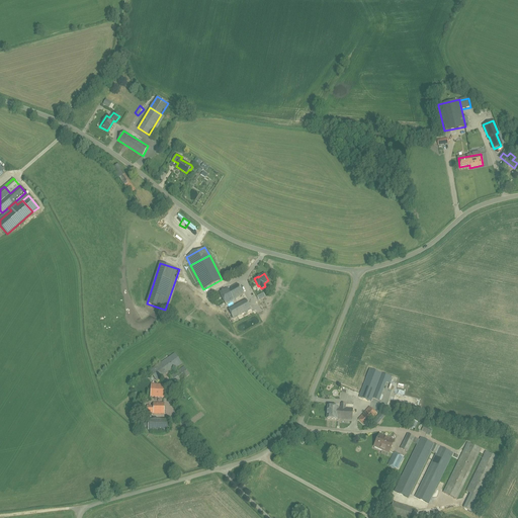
[(238,283),(228,289),(234,299),(243,294),(238,283)]
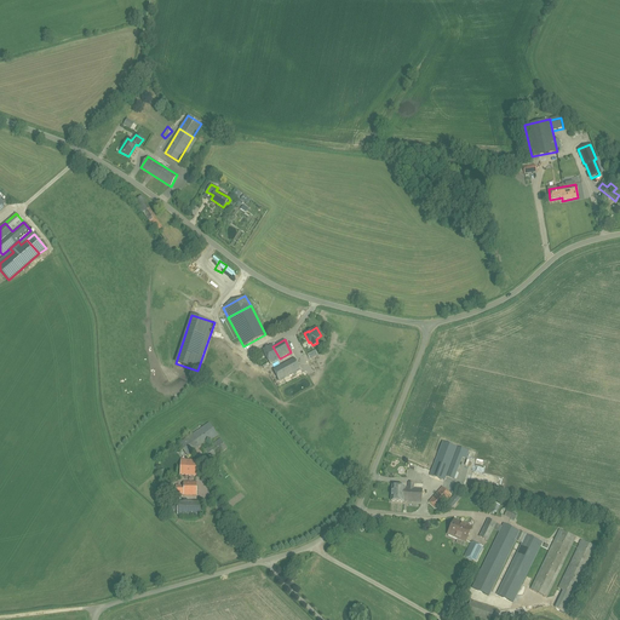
[(273,345),(263,350),(270,365),(280,360),(280,359),(273,346),(273,345)]
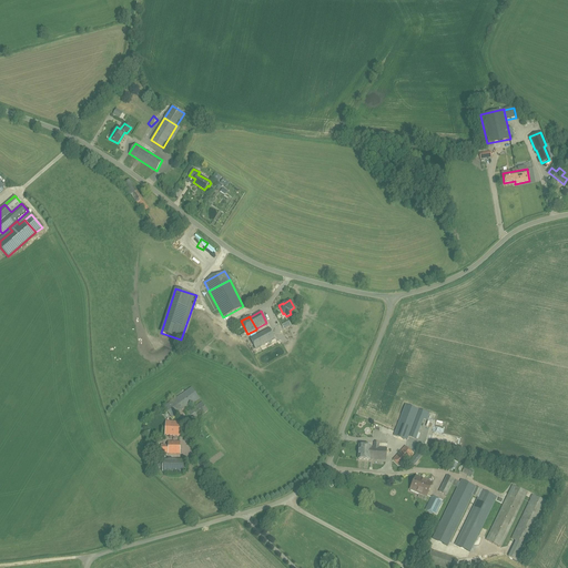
[(270,328),(250,340),(255,348),(275,338),(270,328)]
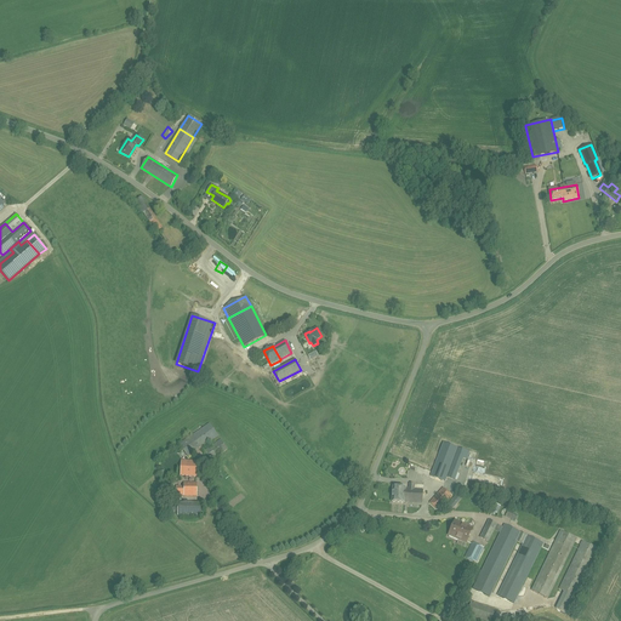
[(439,454),(437,453),(436,455),(438,456),(431,476),(445,482),(459,448),(443,442),(439,454)]
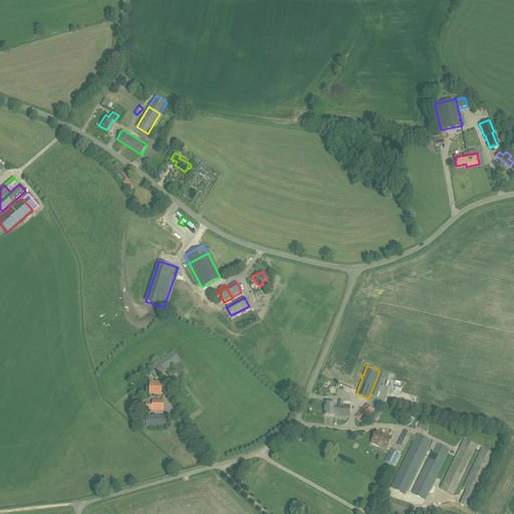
[(163,395),(163,381),(150,381),(150,394),(163,395)]
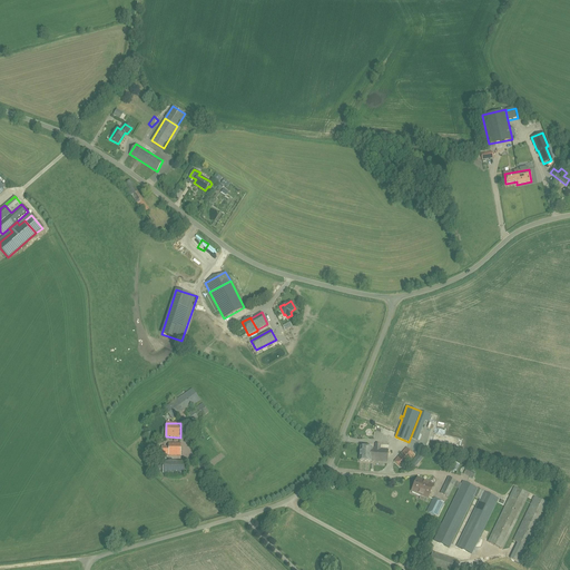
[(180,455),(180,443),(169,443),(169,446),(161,446),(161,454),(169,454),(169,455),(180,455)]
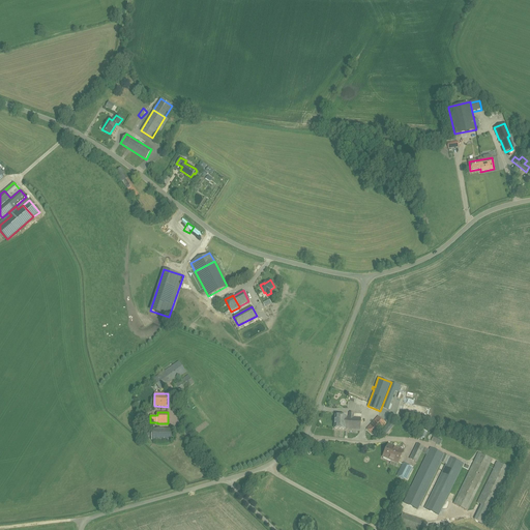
[(360,430),(361,418),(353,417),(354,413),(349,412),(349,417),(346,416),(335,415),(334,429),(345,430),(345,429),(360,430)]
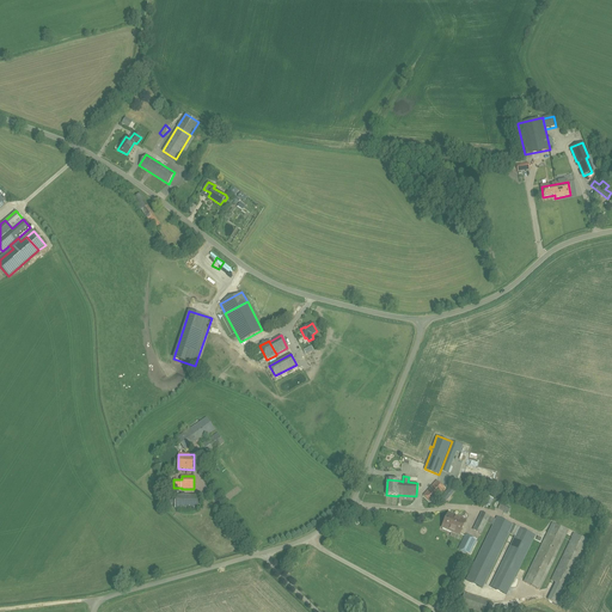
[(170,483),(160,477),(154,483),(164,490),(170,483)]
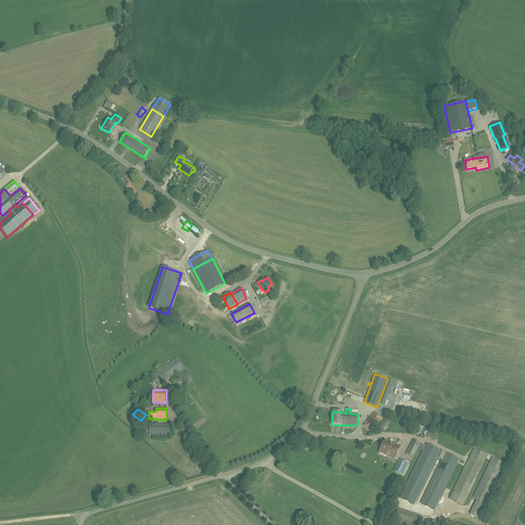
[(370,433),(381,419),(374,412),(363,425),(370,433)]
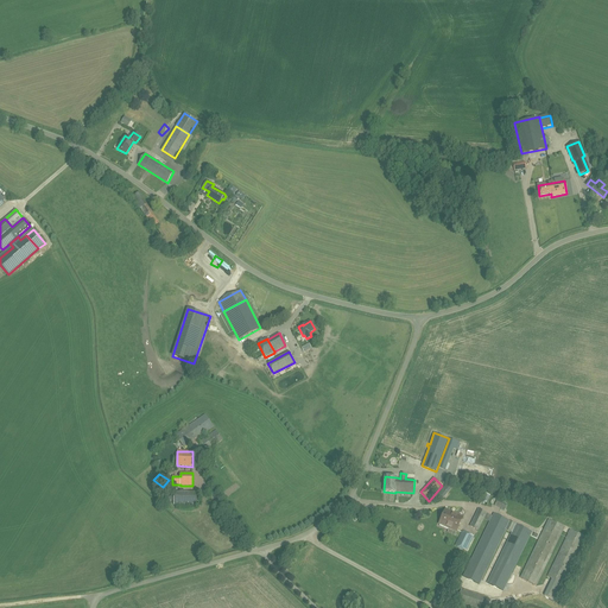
[(487,502),(491,495),(483,492),(480,499),(487,502)]
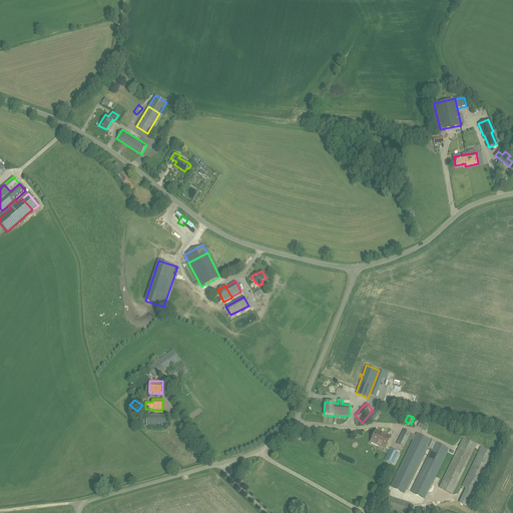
[(142,416),(142,422),(146,422),(146,426),(166,426),(166,416),(142,416)]
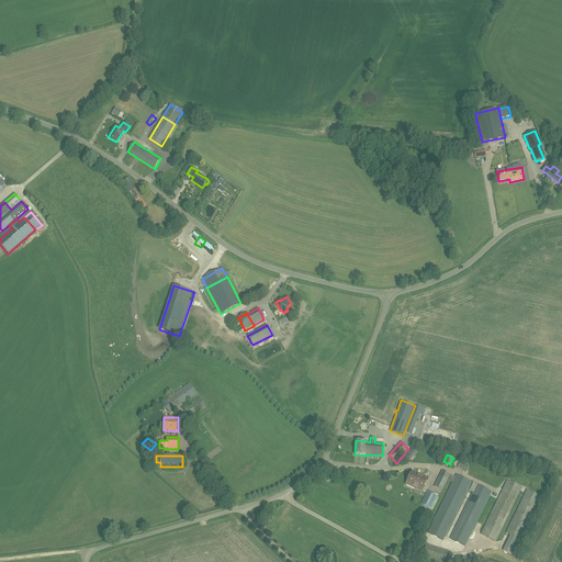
[(457,468),(465,472),(469,465),(460,461),(457,468)]
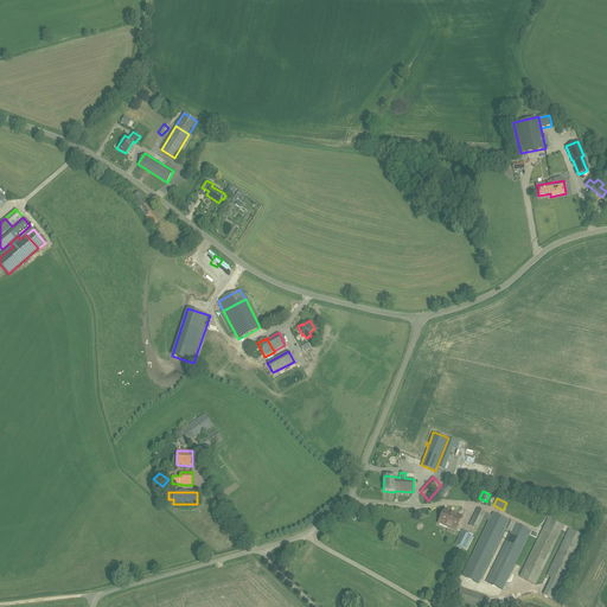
[(447,526),(453,512),(445,509),(438,523),(447,526)]
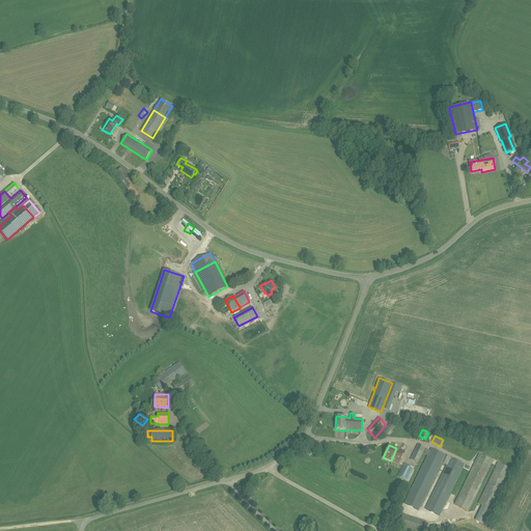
[(430,451),(417,445),(410,459),(417,464),(422,453),(427,455),(430,451)]
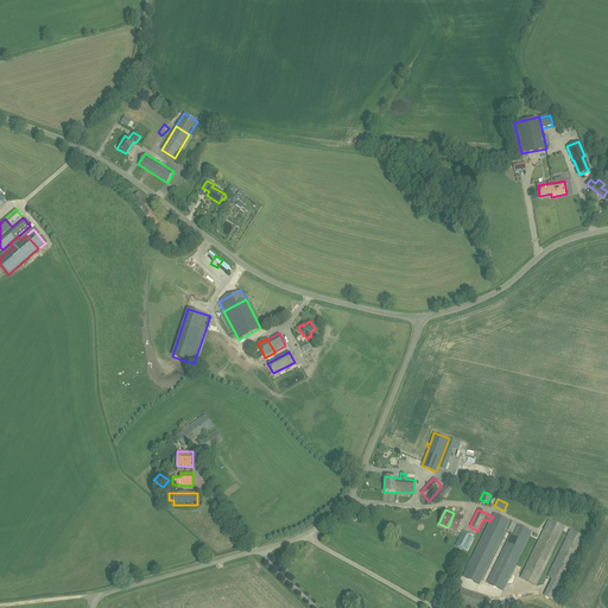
[(454,513),(448,527),(456,532),(463,518),(454,513)]
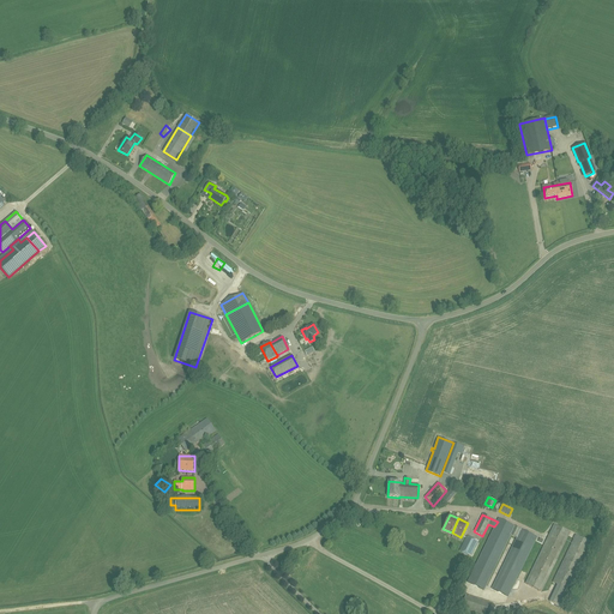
[(515,527),(499,518),(498,522),(494,527),(467,582),(483,590),(511,535),(515,527)]
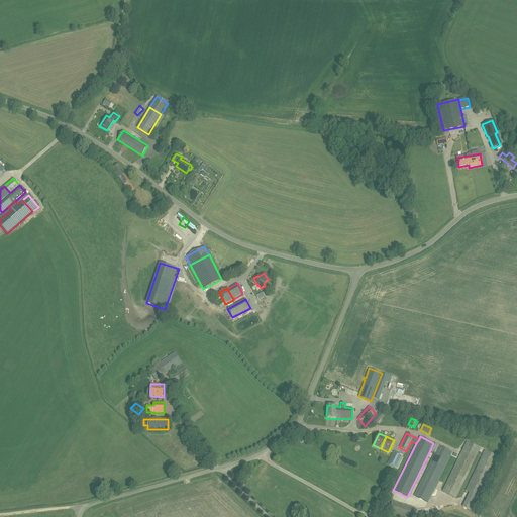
[(476,496),(491,451),(467,442),(456,472),(455,471),(455,473),(451,472),(445,492),(450,494),(456,478),(466,481),(474,459),(479,461),(480,456),(481,456),(469,494),(476,496)]
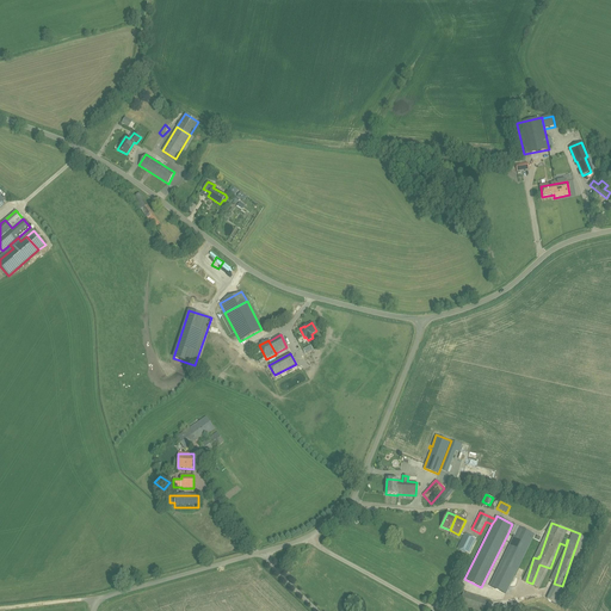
[(535,535),(512,524),(508,532),(513,535),(489,585),(489,586),(506,594),(535,535)]
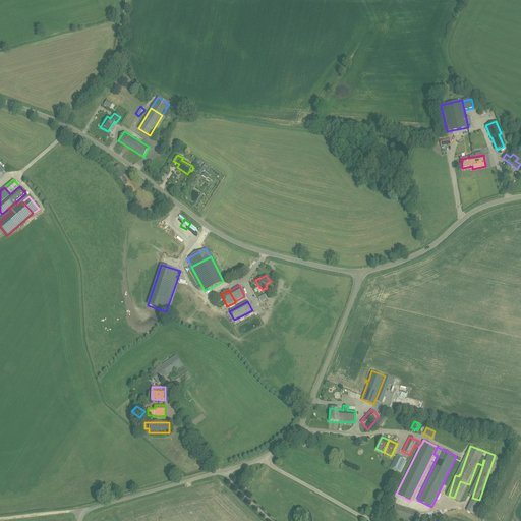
[(400,472),(406,459),(396,455),(390,467),(392,468),(392,469),(397,472),(397,471),(400,472)]
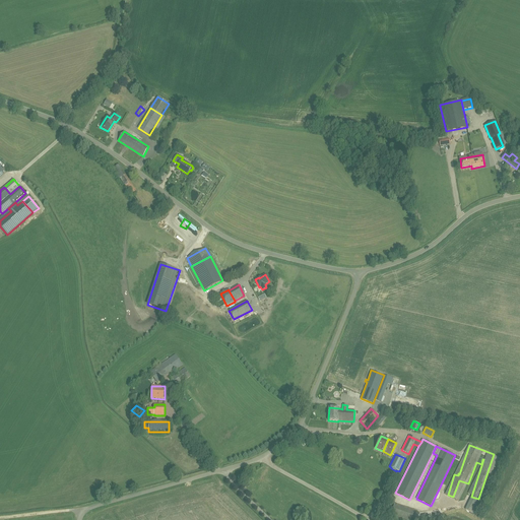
[(479,513),(479,501),(471,500),(471,513),(479,513)]
